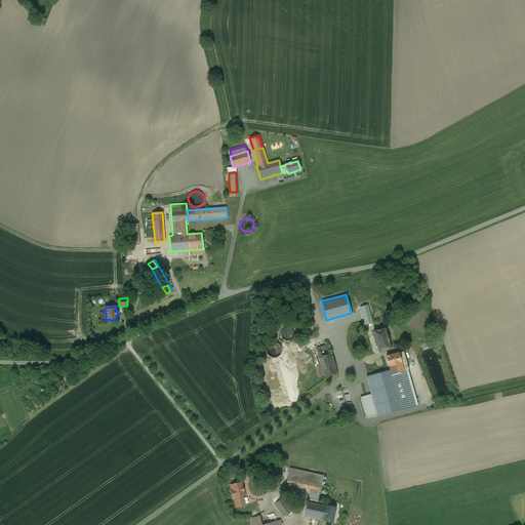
[(282,337),(284,339),(285,340),(288,341),(290,340),(292,339),(293,337),(293,335),(293,332),(291,330),(290,329),(287,329),(285,329),(283,331),(282,333),(281,335),(282,337)]
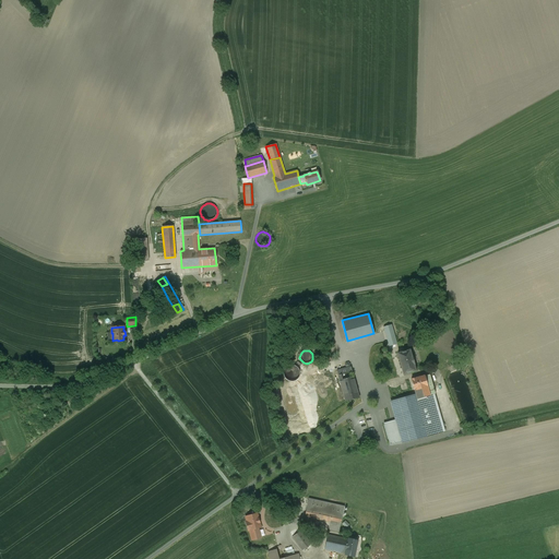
[(409,352),(396,356),(403,377),(415,372),(409,352)]
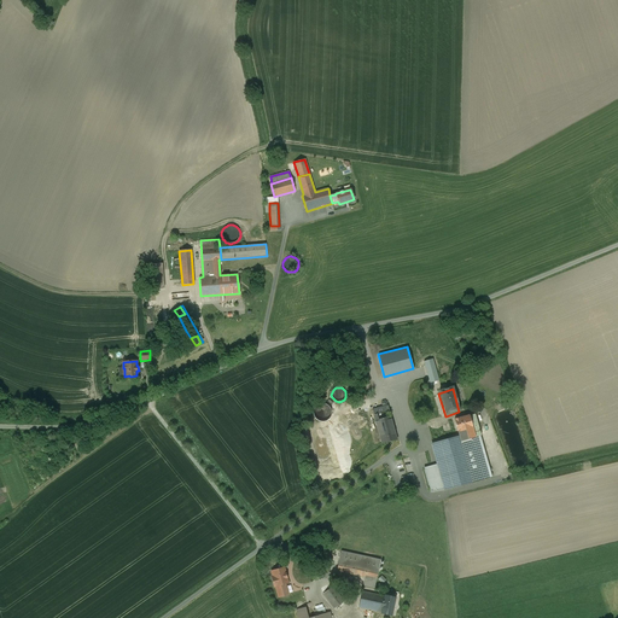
[(383,403),(369,407),(379,442),(392,437),(383,403)]
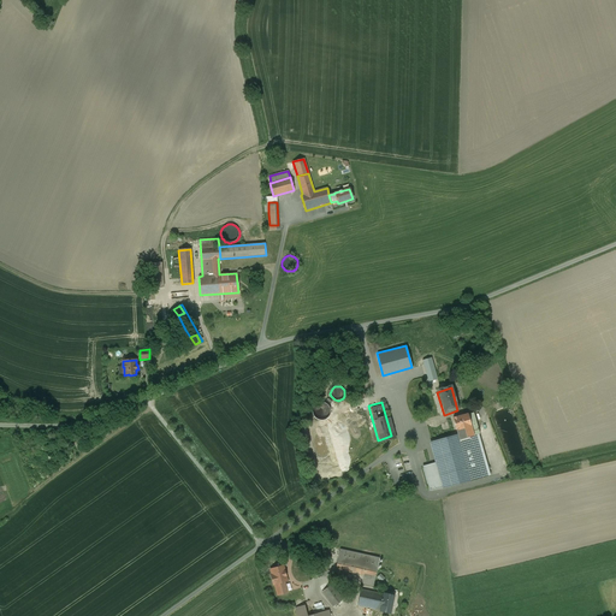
[(321,403),(320,403),(319,403),(318,403),(317,404),(315,406),(314,406),(314,407),(313,408),(313,409),(313,410),(313,412),(313,413),(313,414),(314,415),(314,416),(315,418),(317,419),(318,420),(319,420),(320,420),(321,420),(323,420),(324,420),(325,419),(326,419),(327,418),(329,416),(330,415),(330,414),(330,413),(330,412),(330,410),(330,409),(329,408),(329,407),(327,406),(327,404),(326,404),(325,403),(324,403),(323,403),(321,403)]
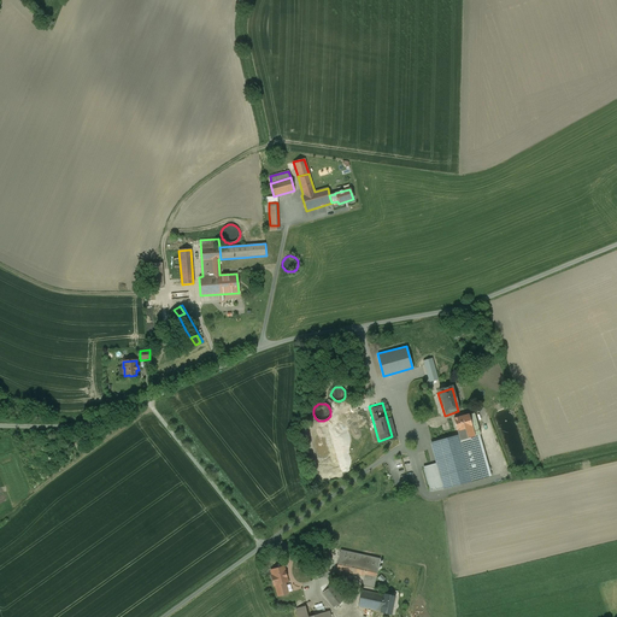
[(472,416),(450,421),(451,425),(454,436),(457,448),(479,444),(477,436),(479,436),(472,416)]
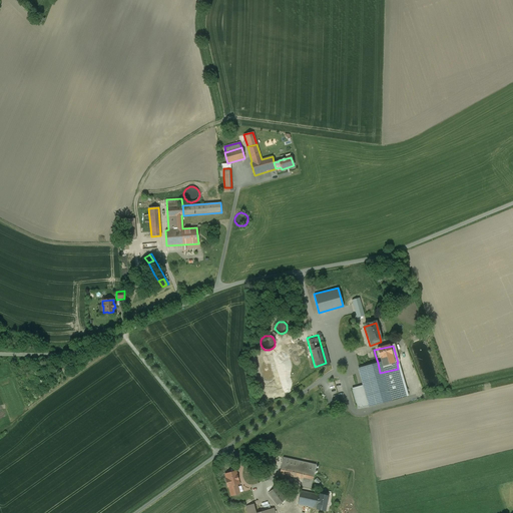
[(272,353),(262,356),(249,359),(261,398),(267,397),(283,392),(281,384),(287,382),(285,374),(279,376),(272,353)]
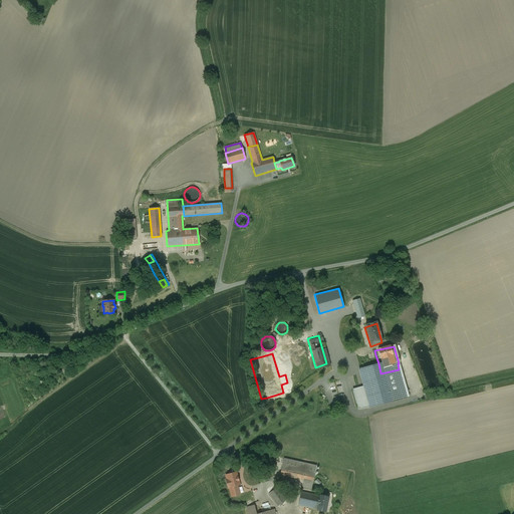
[(375,354),(359,358),(361,368),(378,363),(375,354)]
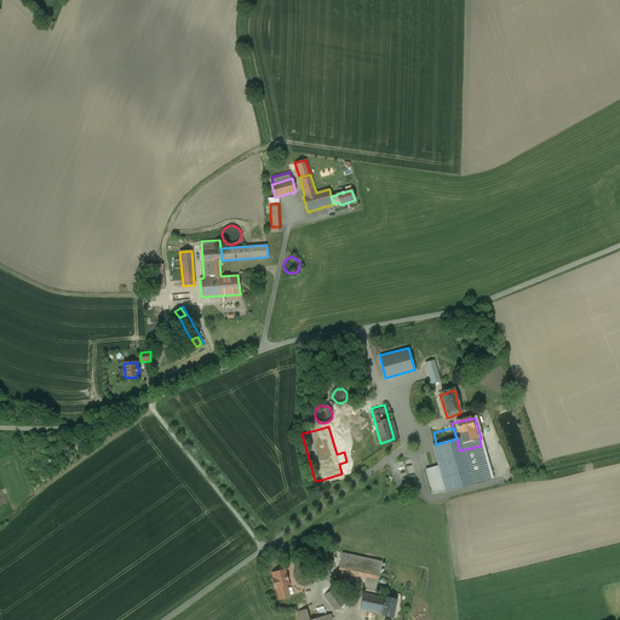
[(438,449),(437,451),(442,466),(448,489),(449,492),(489,481),(481,446),(459,451),(457,438),(436,445),(438,449)]
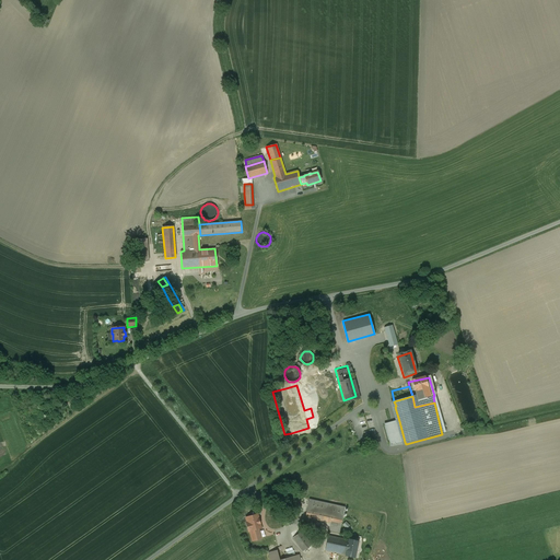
[(398,422),(397,420),(384,424),(391,445),(404,443),(404,442),(398,422)]
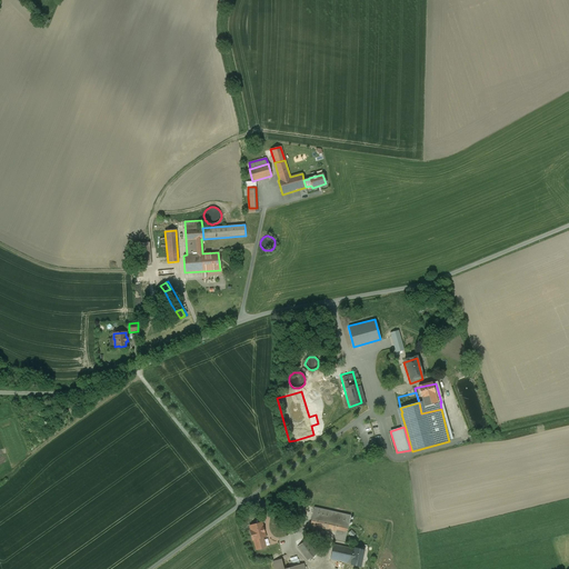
[(350,516),(313,507),(310,526),(337,531),(347,533),(350,516)]
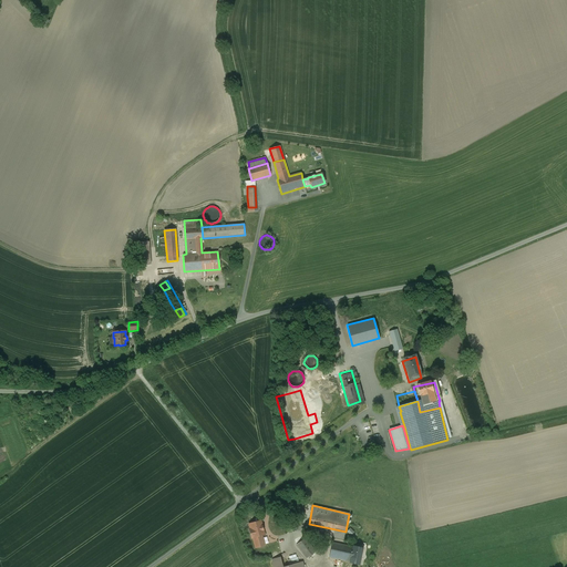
[(260,521),(249,524),(250,528),(249,529),(251,537),(253,537),(261,535),(264,534),(260,521)]
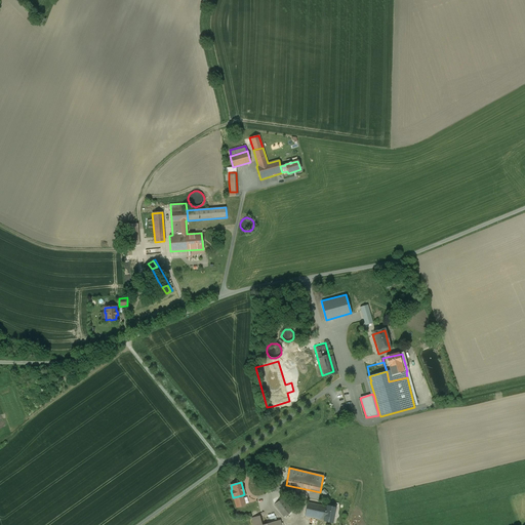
[(320,492),(311,490),(309,497),(318,499),(320,492)]
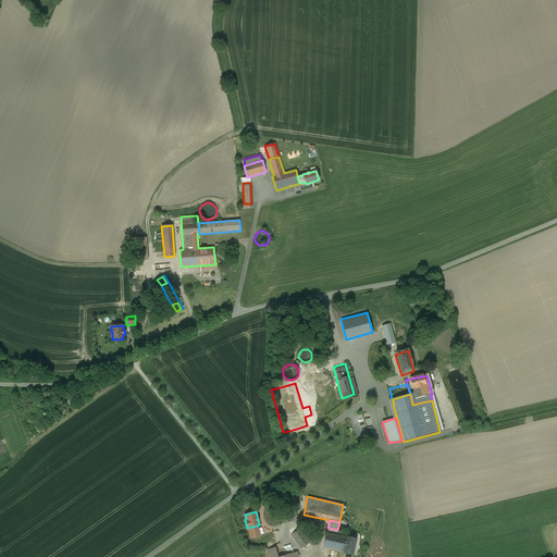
[(257,525),(248,528),(251,537),(259,535),(257,525)]
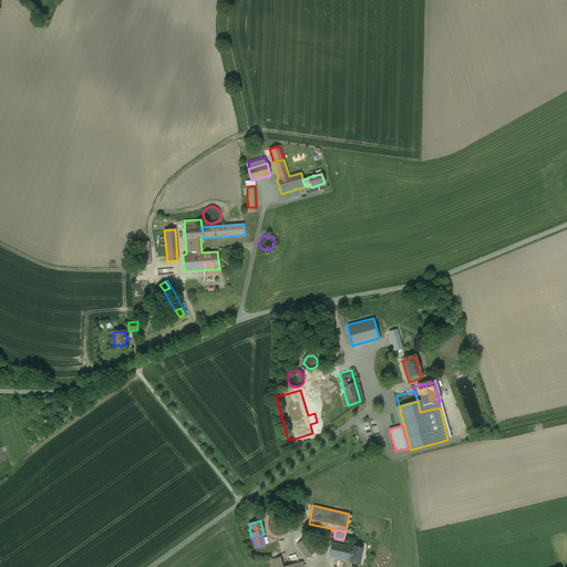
[(316,552),(306,538),(296,545),(307,558),(316,552)]
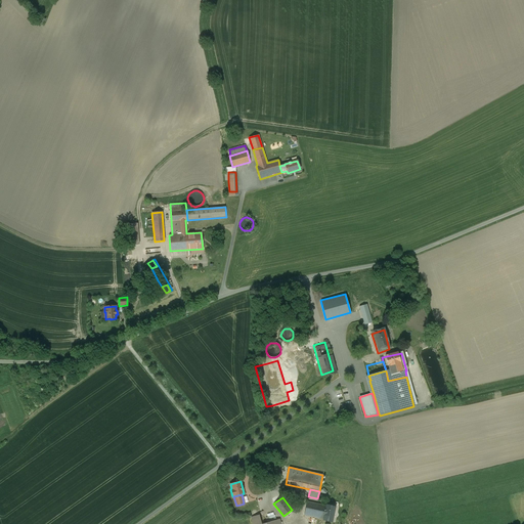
[(325,506),(307,501),(304,515),(323,519),(325,506)]
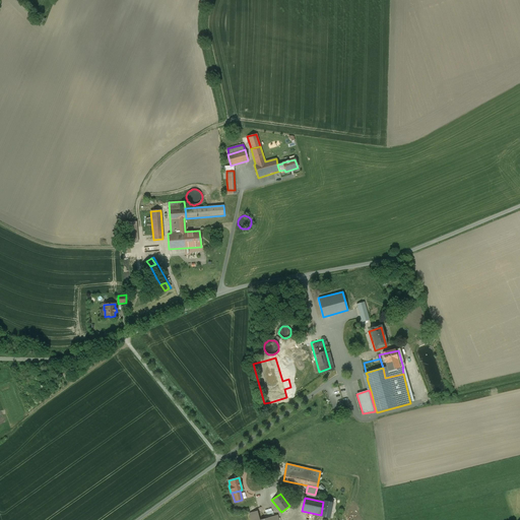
[(332,503),(324,501),(323,502),(321,515),(320,516),(329,518),(332,503)]
